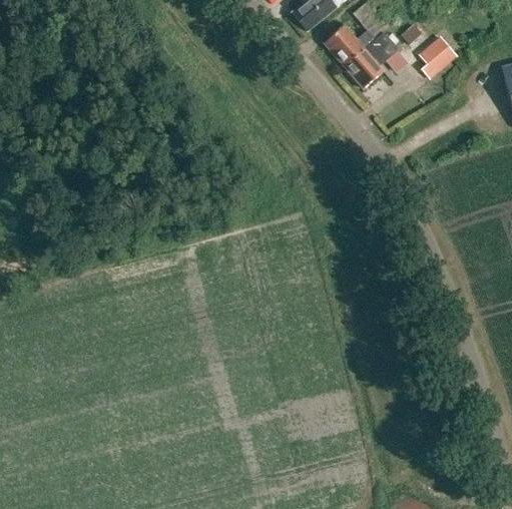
[(305,0),(292,11),(308,29),(343,0),(305,0)]
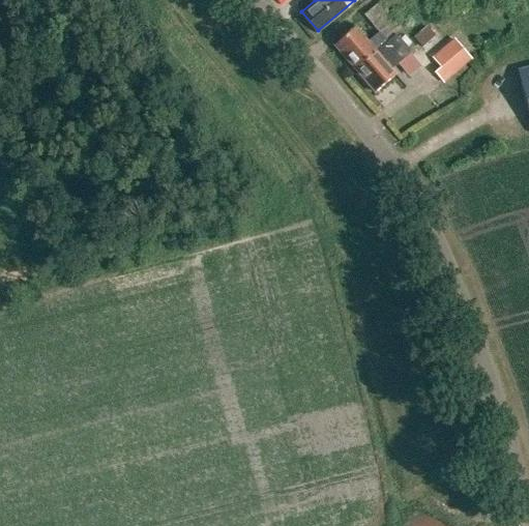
[(365,12),(384,34),(400,21),(382,0),(380,0),(365,12)]
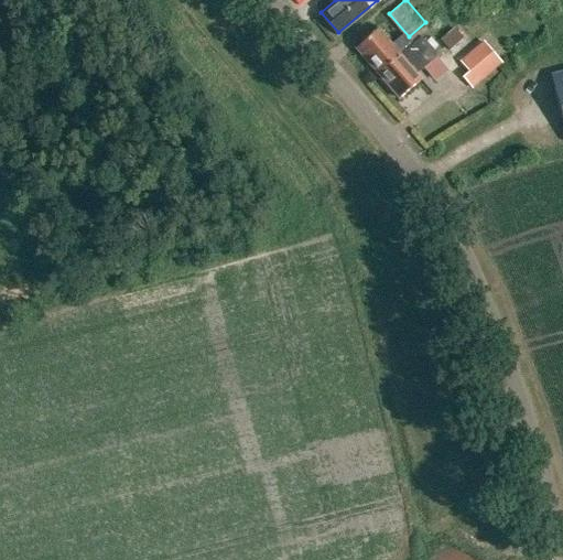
[(357,45),(378,71),(412,42),(404,32),(392,42),(379,27),(357,45)]
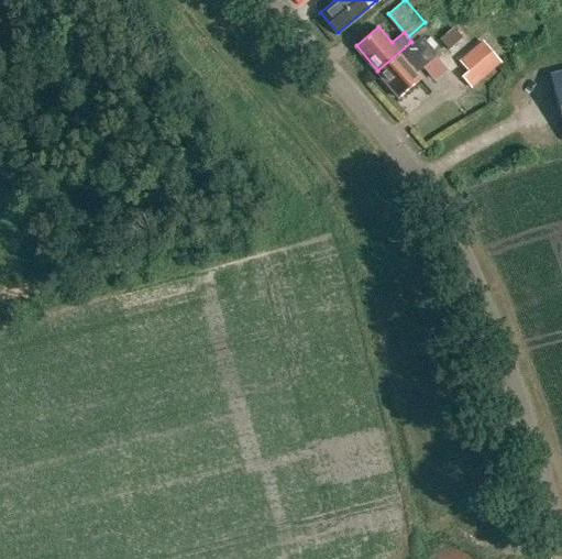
[(454,26),(440,37),(448,46),(462,35),(454,26)]
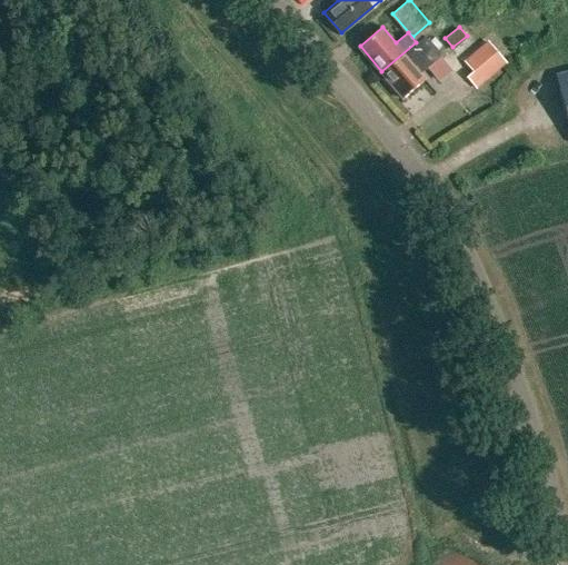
[(381,71),(404,96),(426,77),(420,70),(440,55),(424,35),(416,42),(381,71)]
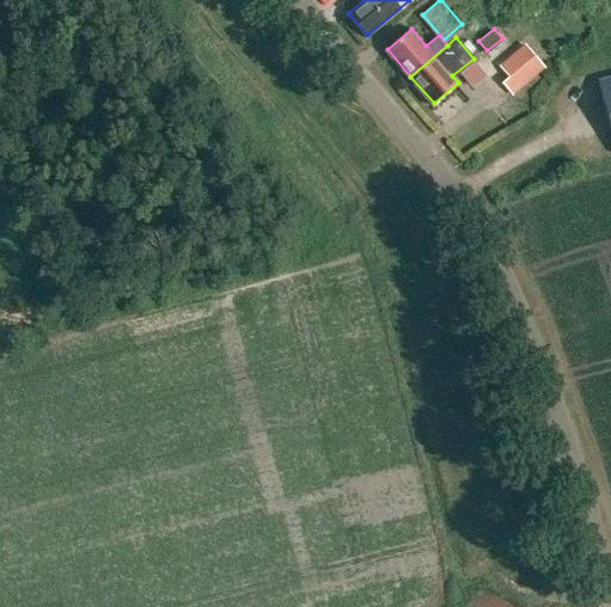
[(495,60),(518,86),(544,63),(521,37),(495,60)]
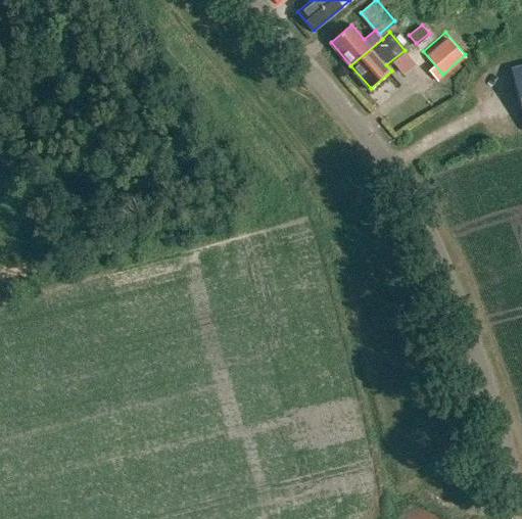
[(521,63),(512,66),(521,106),(521,63)]
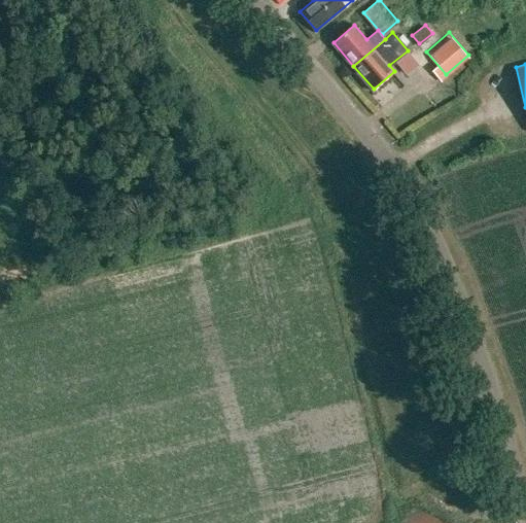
All buildings are outlined.
